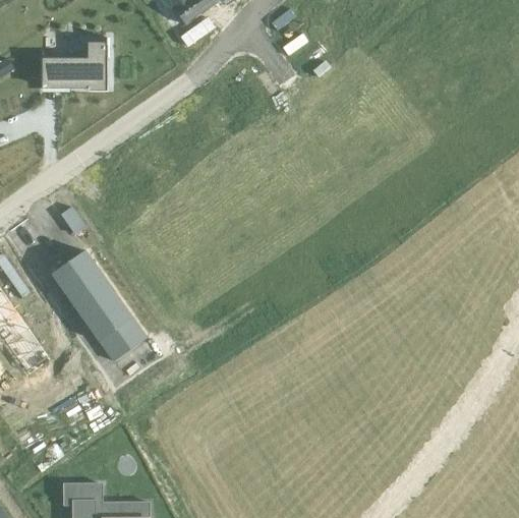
[(167,0),(183,22),(217,0),(167,0)]
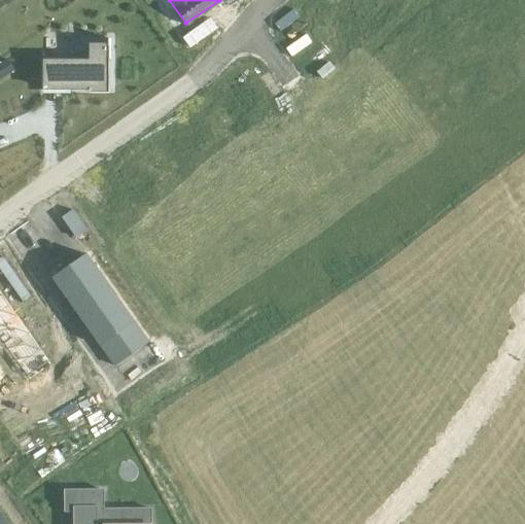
[(89,59),(43,59),(43,85),(90,85),(90,91),(108,91),(108,36),(107,36),(107,42),(89,42),(89,59)]
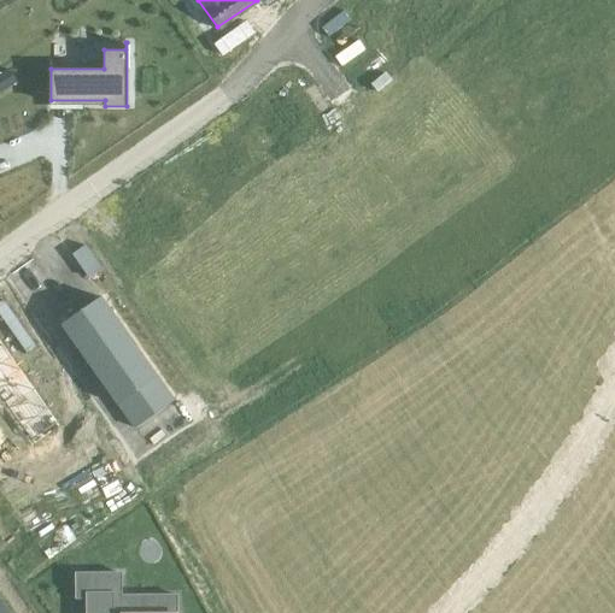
[(0,88),(15,80),(6,66),(0,70),(0,88)]
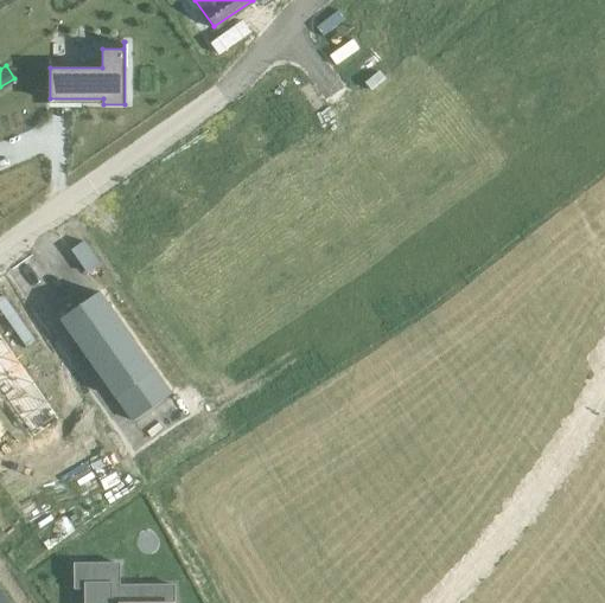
[(99,289),(59,316),(131,417),(170,390),(99,289)]
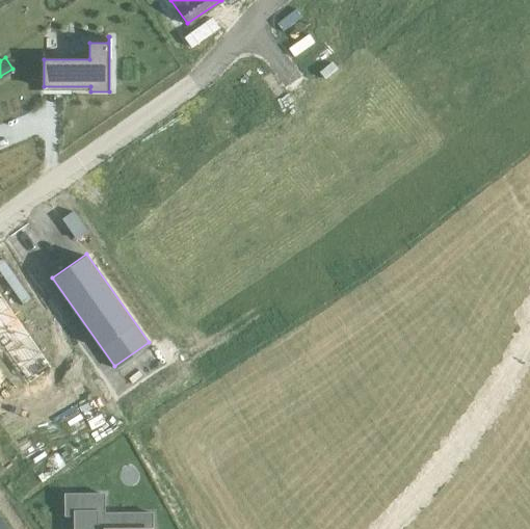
[(0,341),(27,380),(28,379),(27,377),(47,363),(48,366),(50,365),(0,294),(0,341)]
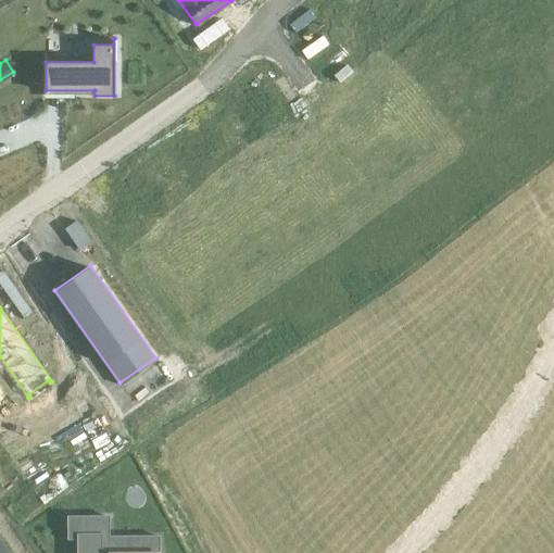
[(100,535),(77,535),(76,552),(156,552),(158,537),(100,538),(100,535)]
